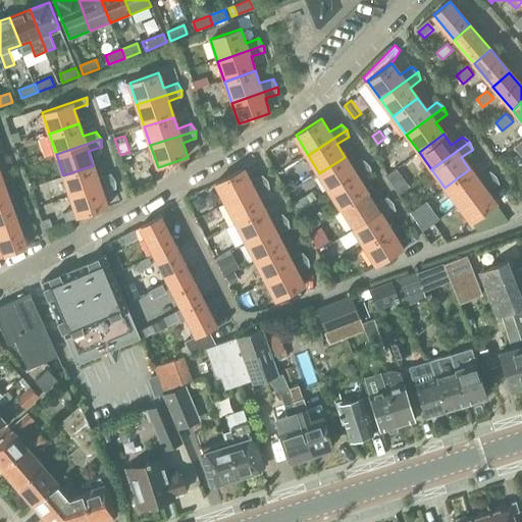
[(352,168),(345,157),(319,173),(330,192),(370,167),(370,166),(365,161),(352,168)]
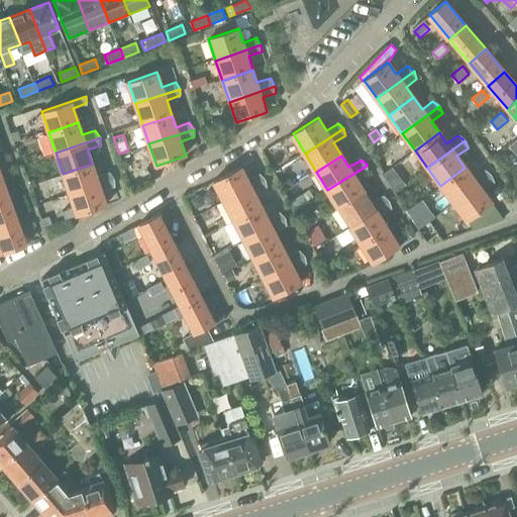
[(70,194),(114,179),(109,172),(96,177),(92,164),(63,174),(70,194)]
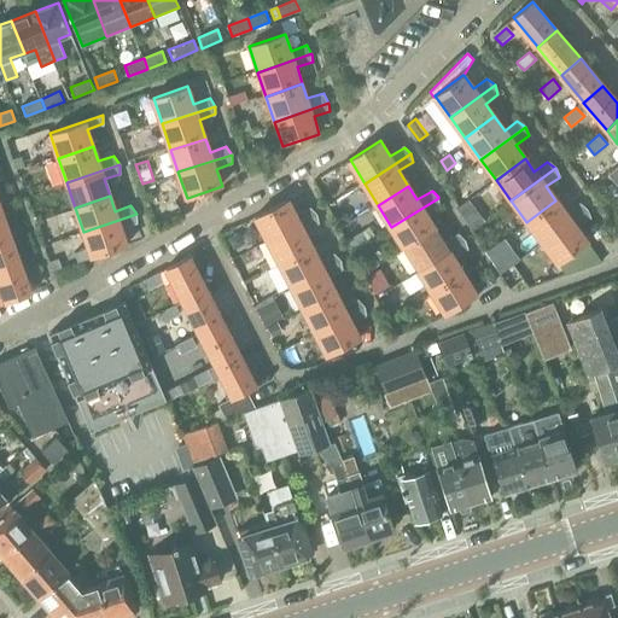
[(441,205),(438,198),(391,227),(406,251),(437,232),(426,215),(441,205)]
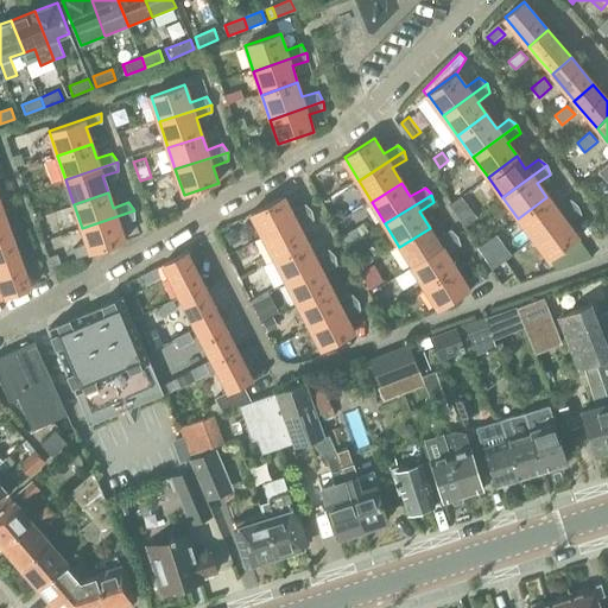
[(263,238),(312,213),(306,206),(292,213),(284,196),(249,214),(263,238)]
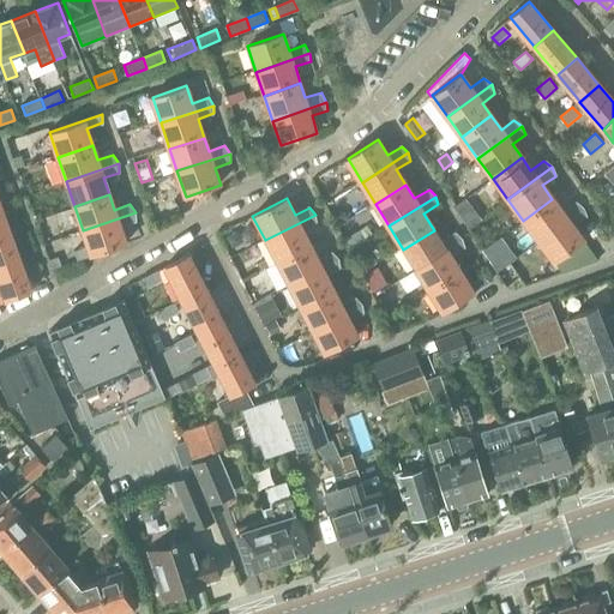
[(552,199),(523,221),(539,241),(583,209),(575,203),(561,212),(552,199)]
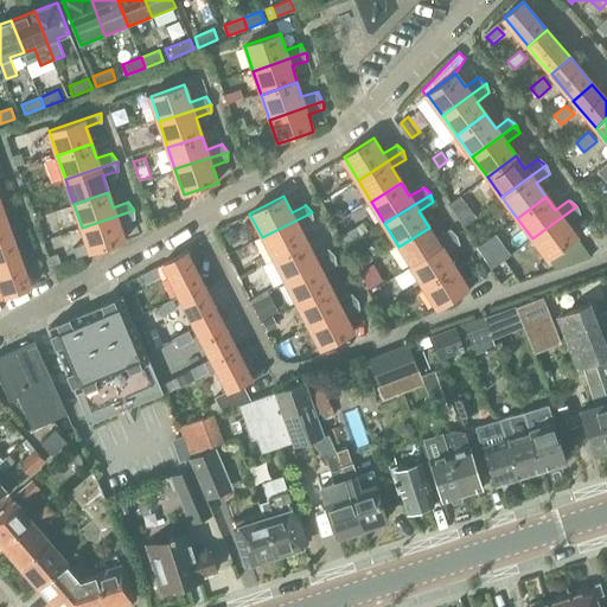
[(576,206),(532,238),(556,272),(592,259),(567,225),(579,217),(576,206)]
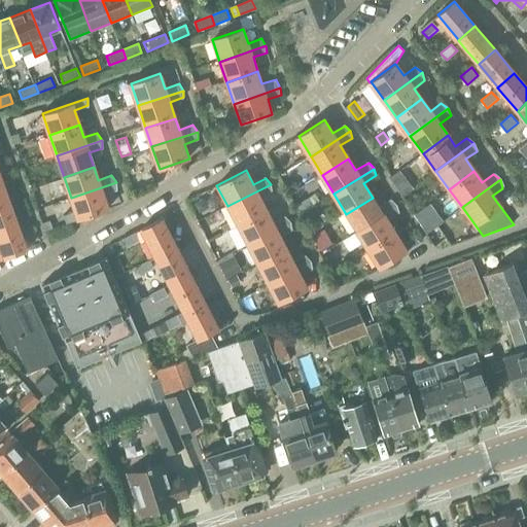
[(289,181),(284,184),(290,194),(300,187),(296,182),(289,181)]
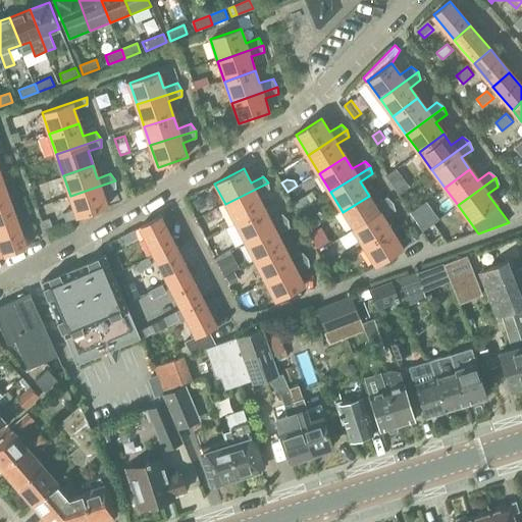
[(115,180),(70,196),(75,209),(62,213),(66,222),(107,208),(102,193),(115,189),(115,180)]
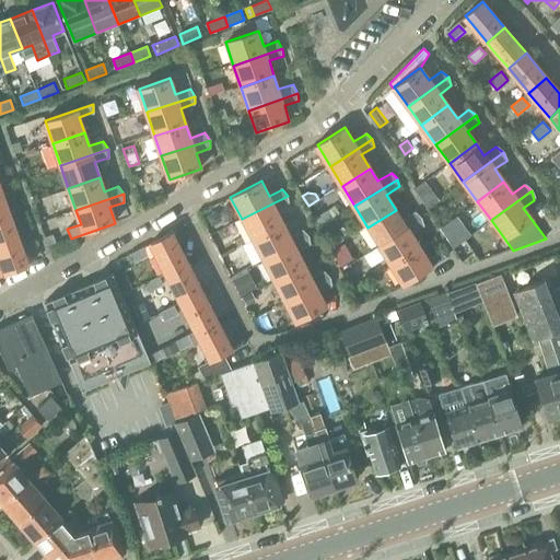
[(242,219),(253,240),(284,224),(277,210),(290,203),(288,196),(242,219)]
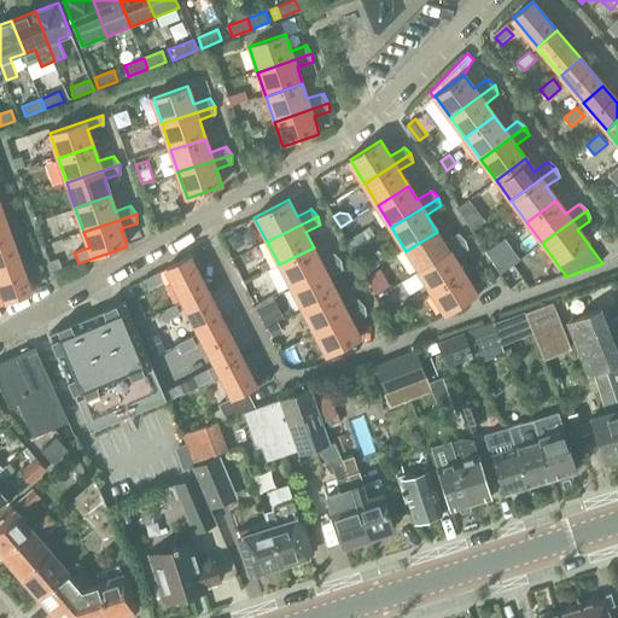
[(481,216),(468,225),(473,231),(485,222),(481,216)]
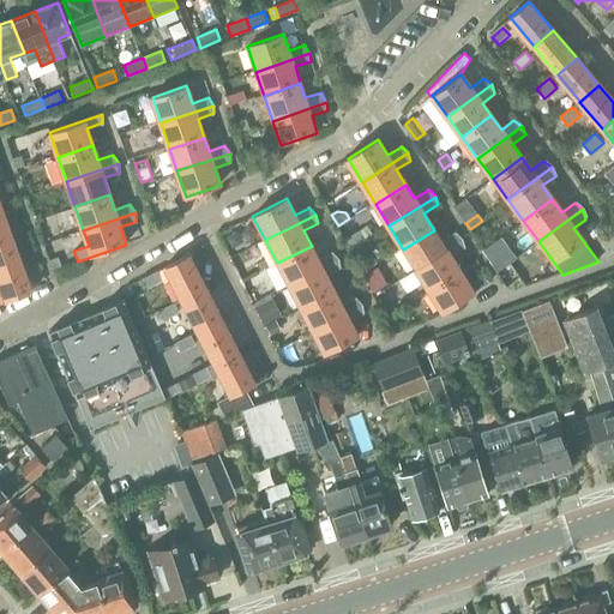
[(0,265),(19,259),(6,226),(0,227),(0,265)]
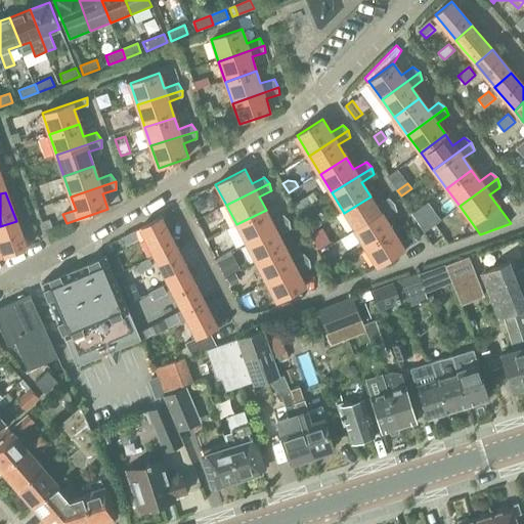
[(307,197),(293,205),(297,212),(312,204),(307,197)]
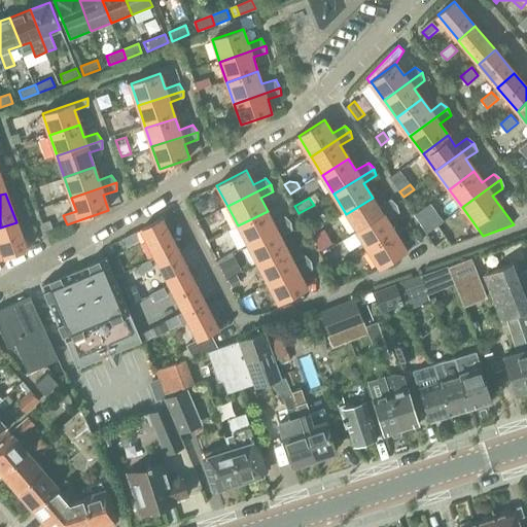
[(380,208),(373,198),(346,214),(357,231),(396,206),(392,201),(380,208)]
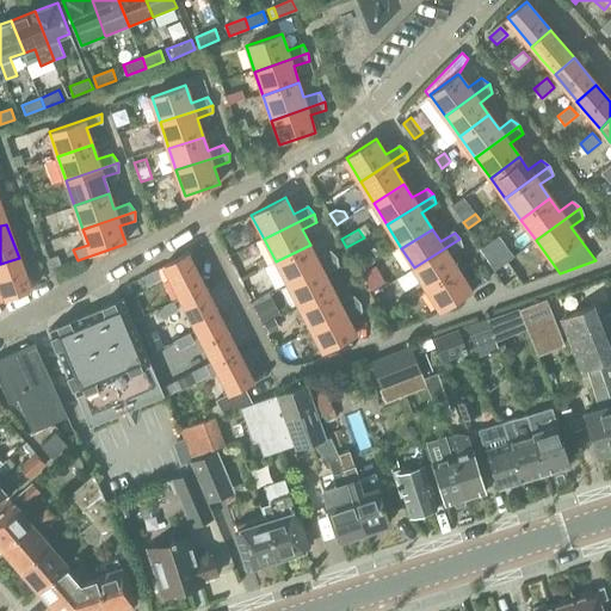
[(499,235),(480,250),(494,271),(514,257),(499,235)]
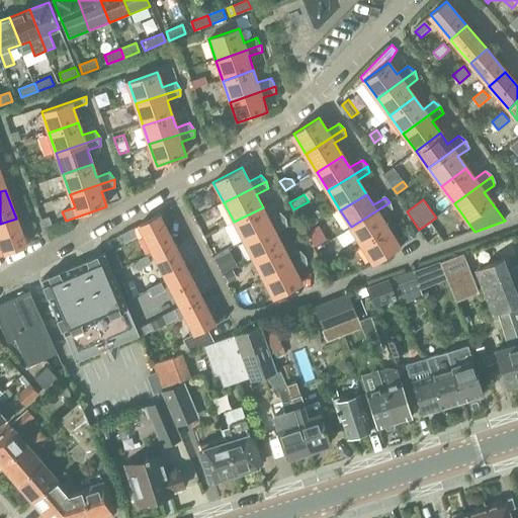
[(393,209),(390,202),(351,227),(363,246),(389,230),(380,217),(393,209)]
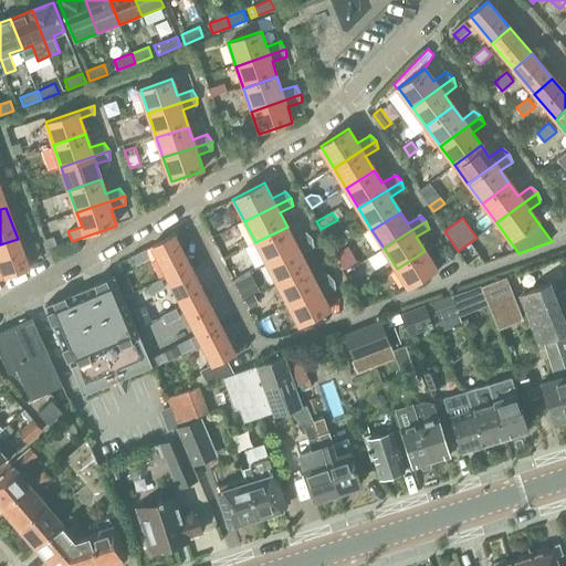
[(269,263),(313,240),(307,233),(294,240),(287,227),(255,242),(262,257),(264,255),(269,263)]
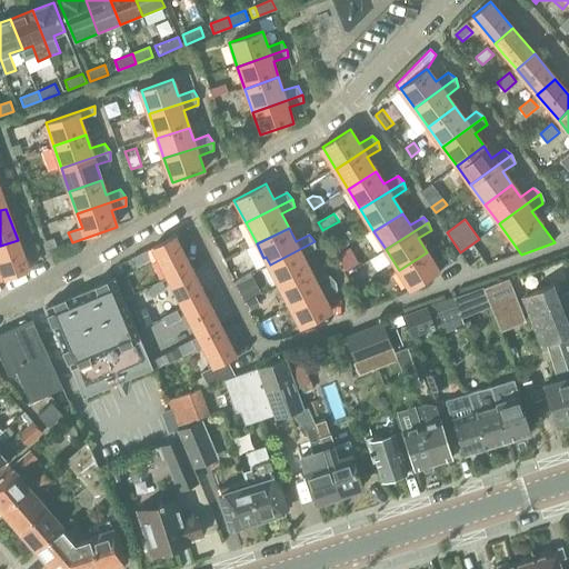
[(175,236),(153,247),(155,249),(169,277),(190,266),(175,236)]
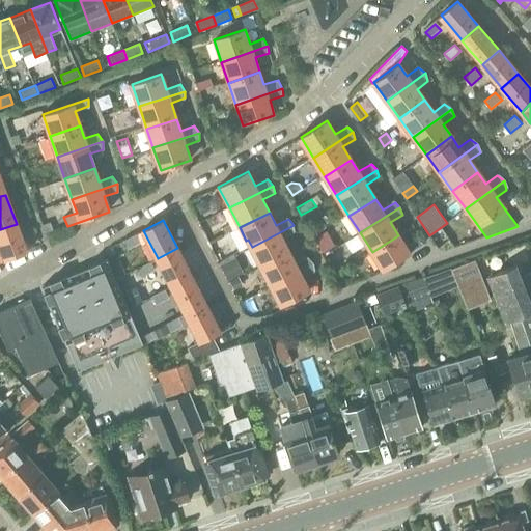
[(51,222),(45,225),(43,225),(46,233),(54,231),(51,222)]
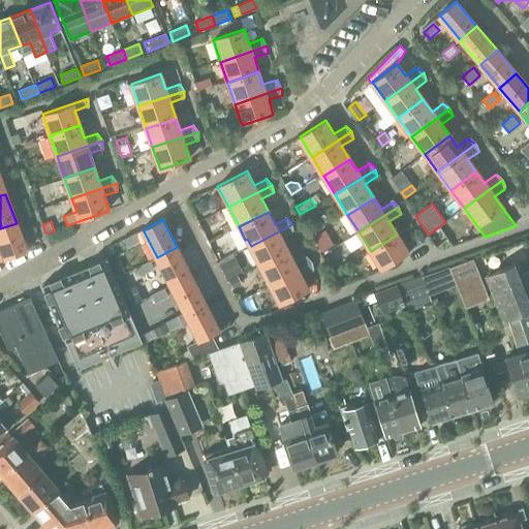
[(0,260),(27,251),(17,223),(0,228),(0,242),(1,245),(0,245),(0,260)]
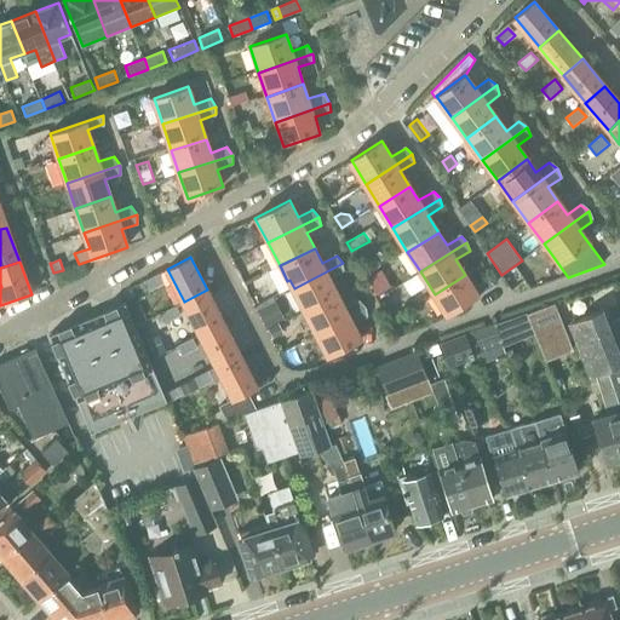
[(269,262),(259,267),(263,274),(273,269),(269,262)]
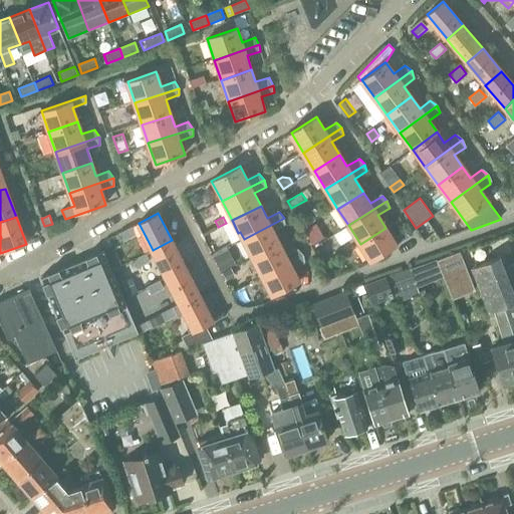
[(244,239),(253,258),(280,245),(273,231),(285,225),(284,218),(244,239)]
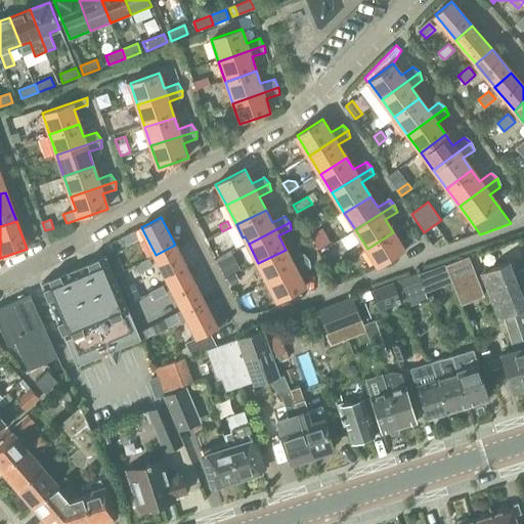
[(134,232),(123,238),(127,248),(139,242),(134,232)]
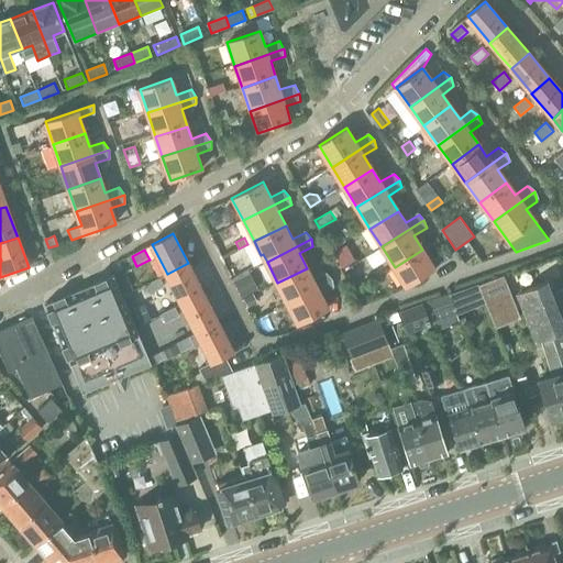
[(431,263),(422,250),(395,267),(406,287),(450,261),(444,255),(431,263)]
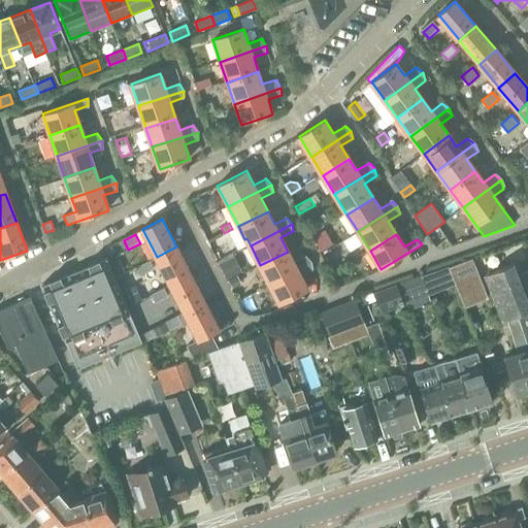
[(176,246),(157,257),(161,266),(163,269),(170,285),(191,274),(176,246)]
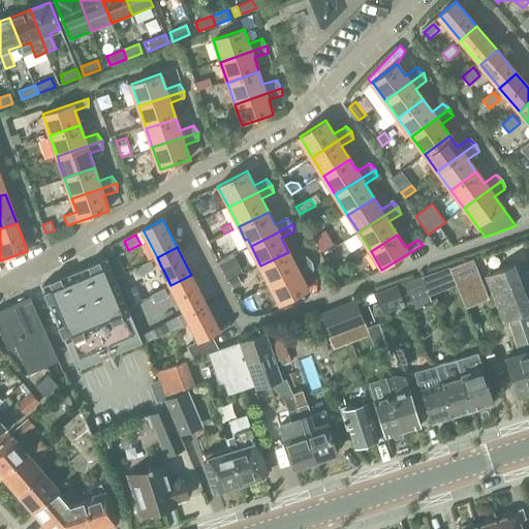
[(271,285),(312,263),(307,257),(294,263),(288,252),(260,266),(271,285)]
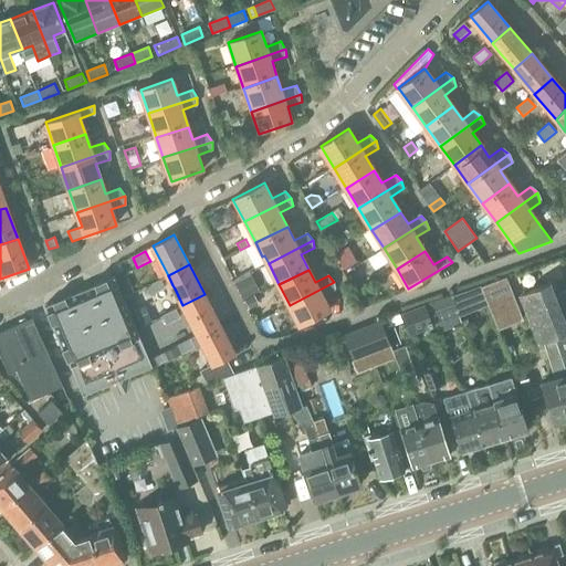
[(251,276),(238,283),(245,300),(254,295),(260,293),(251,276)]
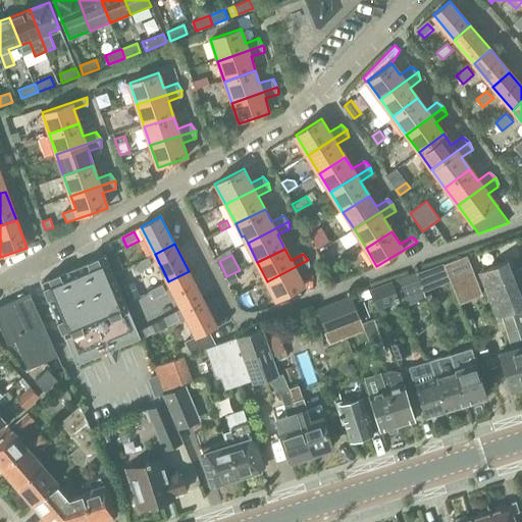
[(481,294),(466,255),(444,264),(460,302),(481,294)]
